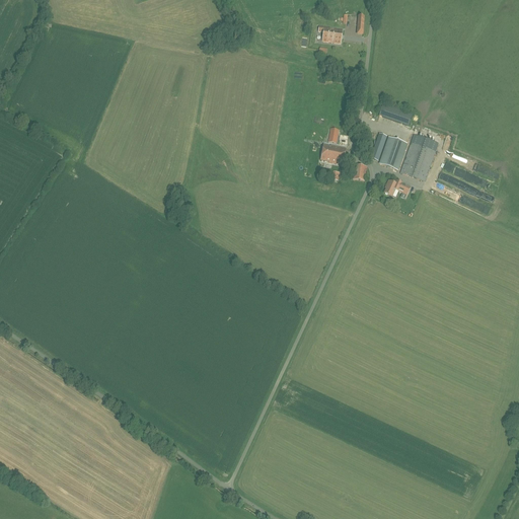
[(343,30),(318,27),(318,32),(323,33),(322,42),(341,45),(343,30)]
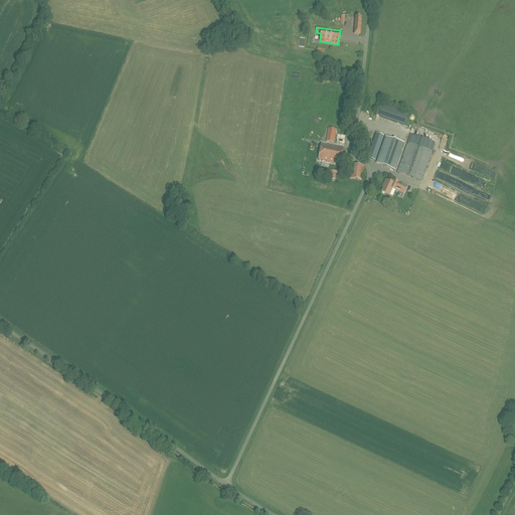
[(350,60),(352,47),(358,47),(359,42),(349,40),(347,60),(350,60)]
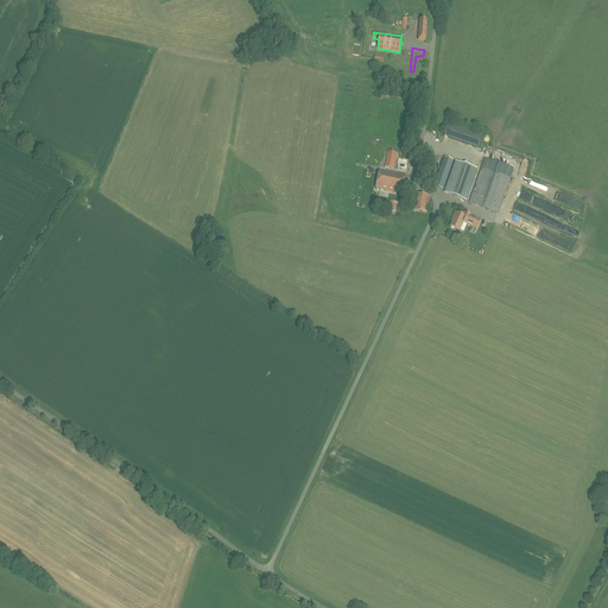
[(444,137),(477,149),(482,134),(449,122),(444,137)]
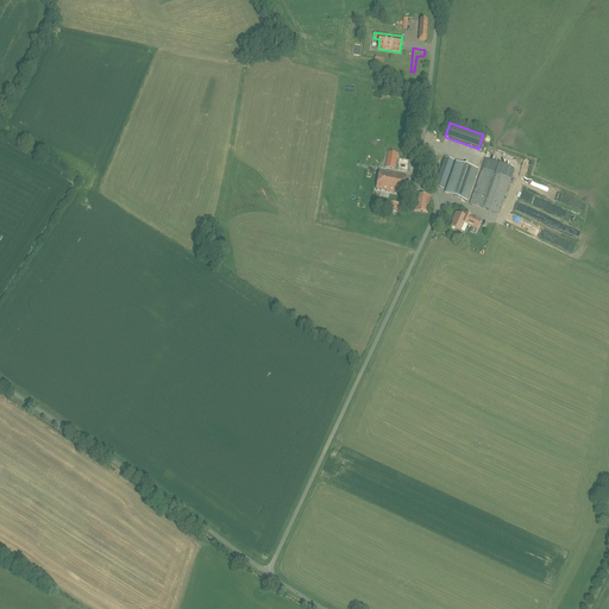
[(395,169),(397,154),(388,151),(385,168),(395,169)]
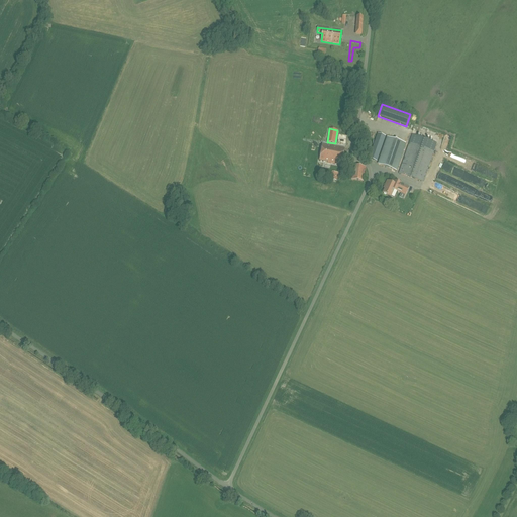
[(378,134),(369,159),(377,161),(385,137),(378,134)]
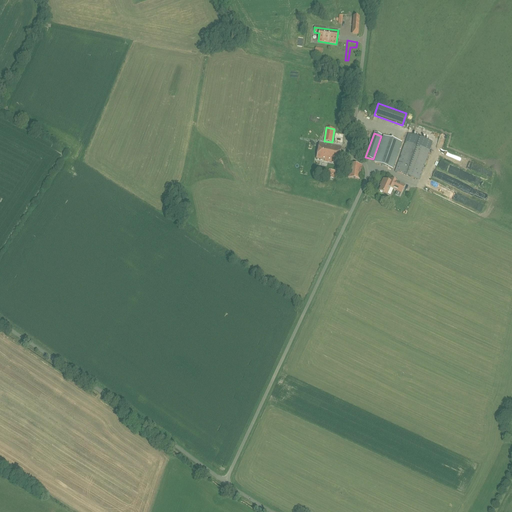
[(408,134),(395,172),(419,180),(432,142),(408,134)]
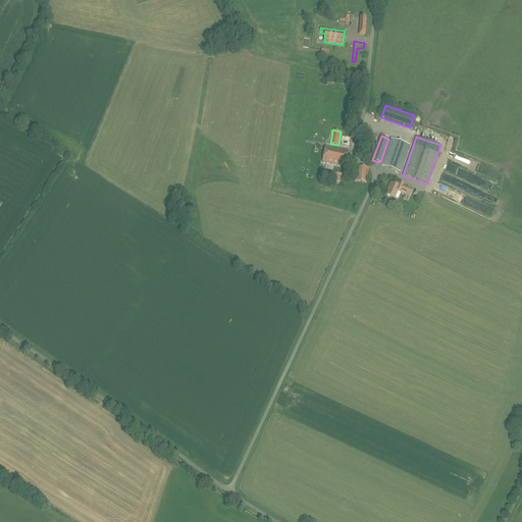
[(392,139),(381,165),(400,171),(409,145),(392,139)]
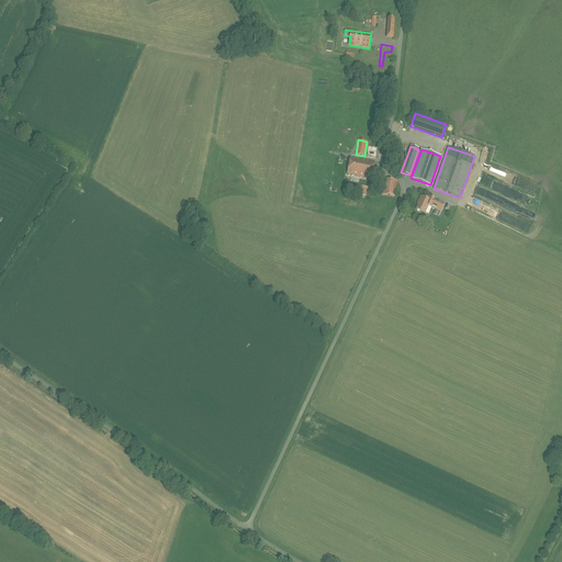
[(371,180),(374,161),(358,158),(358,160),(350,158),(347,173),(357,176),(356,177),(371,180)]
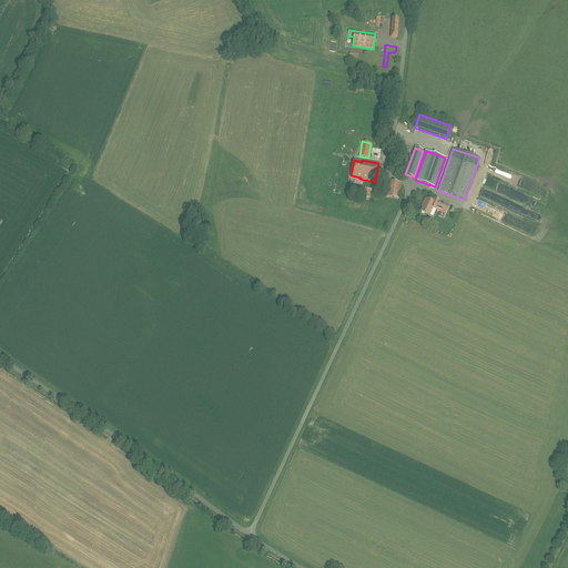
[(505,178),(506,175),(495,171),(493,175),(505,181),(505,180),(518,185),(519,182),(513,180),(511,181),(505,178)]
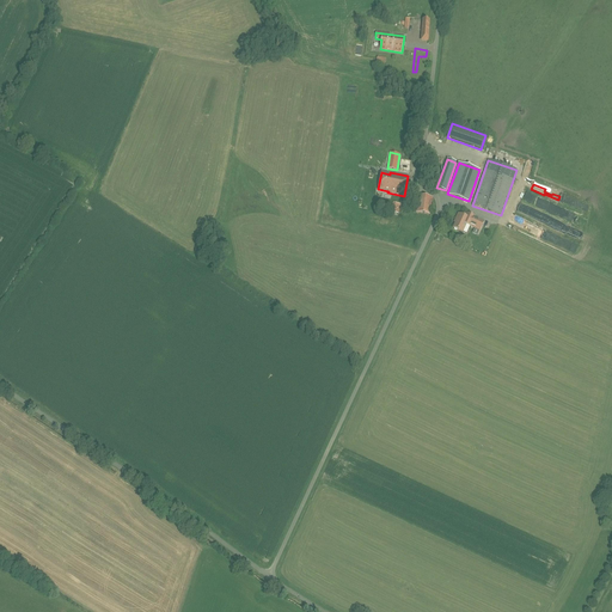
[(416,212),(430,214),(433,197),(418,196),(416,212)]
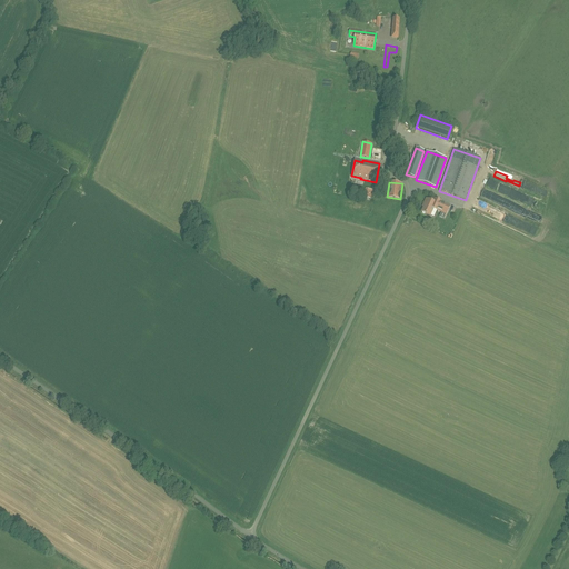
[(372,199),(375,190),(366,188),(363,197),(372,199)]
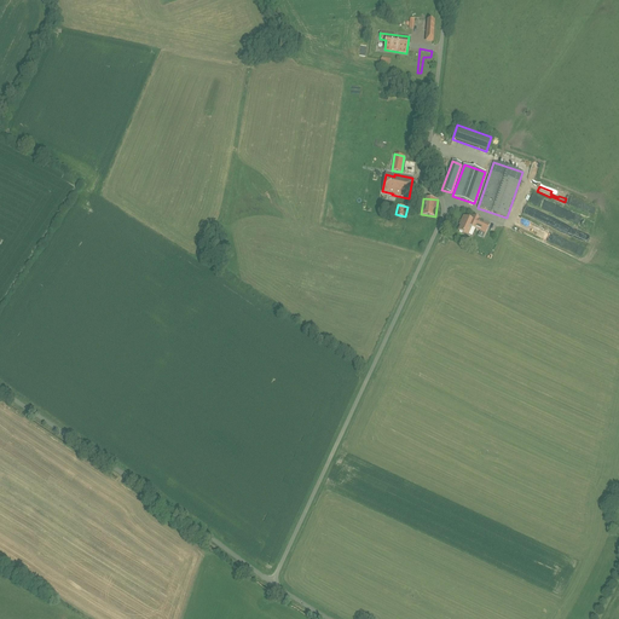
[(468,235),(472,226),(485,233),(490,224),(474,217),(473,221),(463,217),(461,223),(462,224),(458,231),(468,235)]
